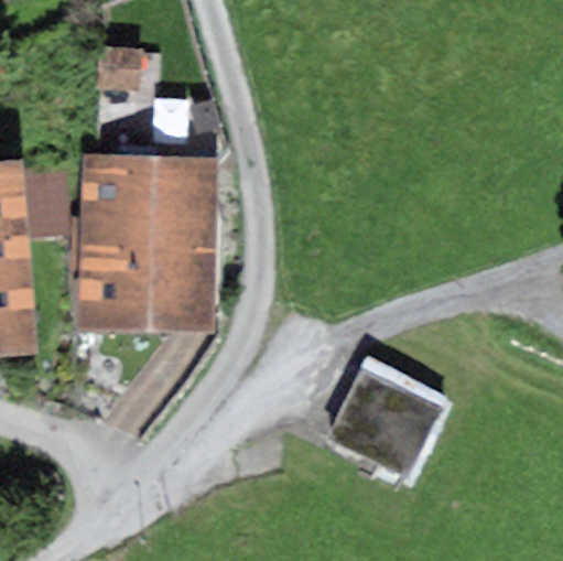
[(217,158),(83,153),(77,326),(213,330),(217,158)]
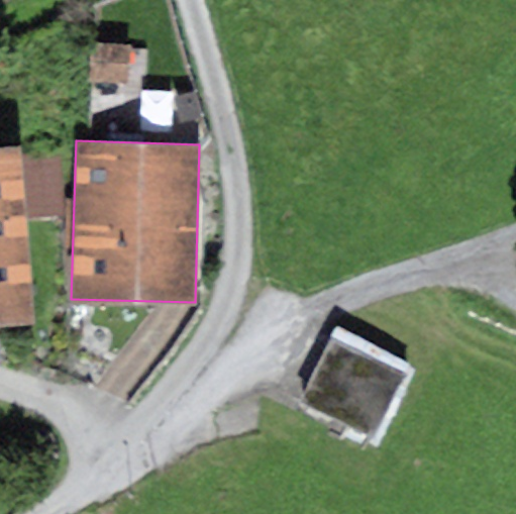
[(0,200),(26,198),(22,152),(22,142),(0,144),(0,200)]
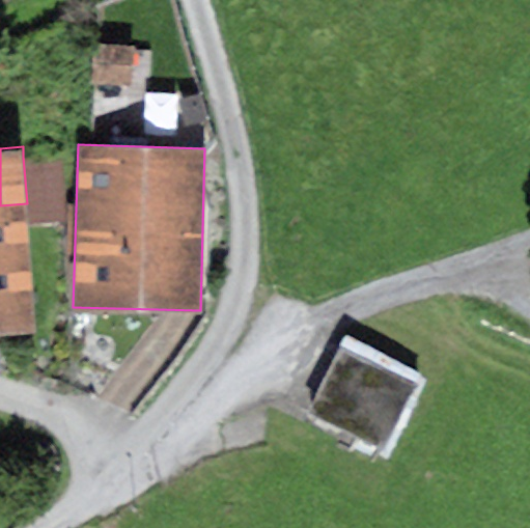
[(65,154),(23,157),(27,203),(28,221),(71,218),(65,154)]
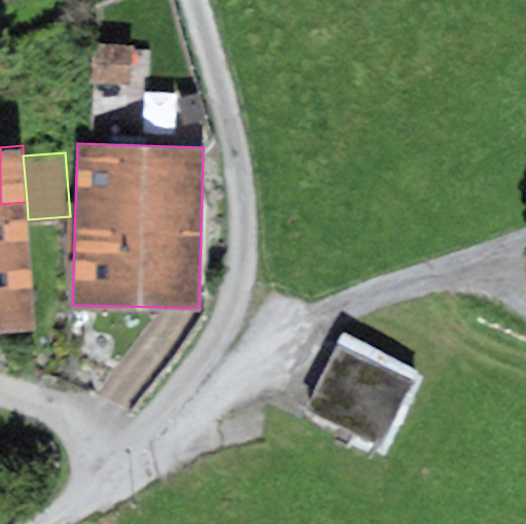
[(0,256),(31,254),(28,219),(27,202),(0,204),(0,256)]
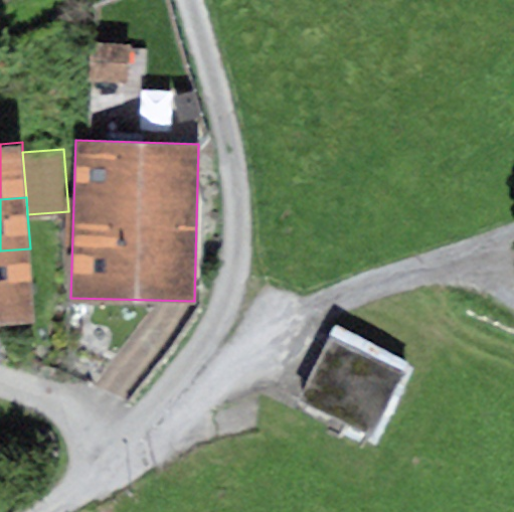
[(30,248),(0,250),(0,320),(35,318),(30,248)]
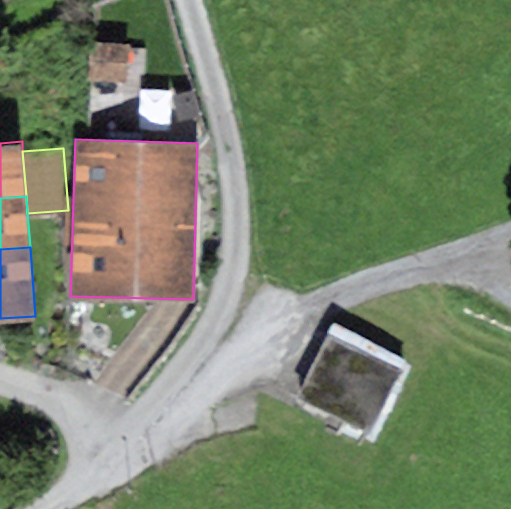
[(335,323),(298,393),(370,431),(407,360),(335,323)]
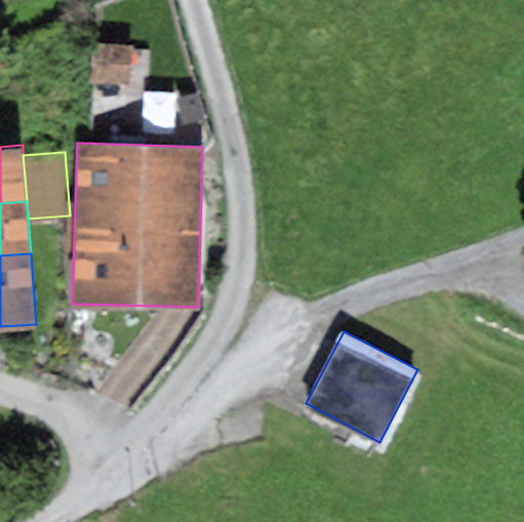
All buildings are outlined.
